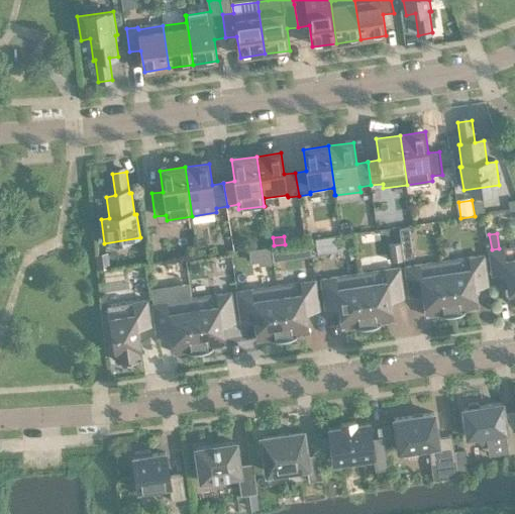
[(302,245),(303,255),(310,254),(309,244),(302,245)]
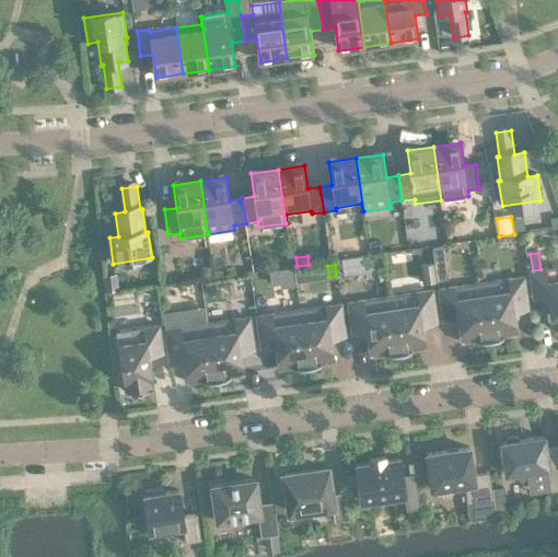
[(437,265),(421,266),(423,285),(439,282),(437,265)]
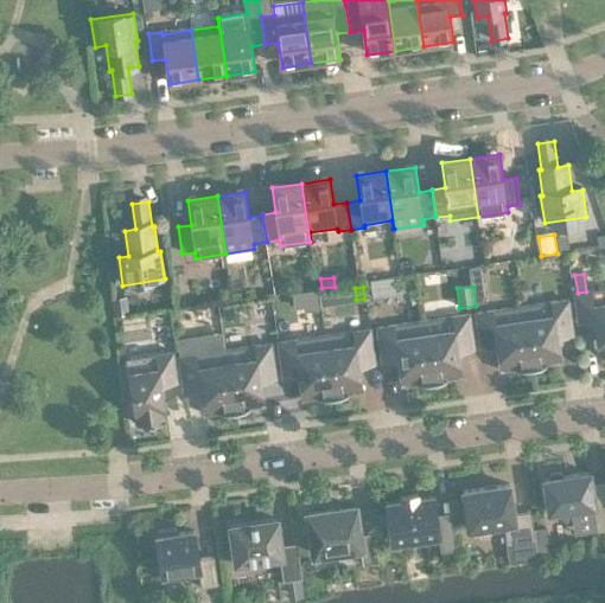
[(602,357),(603,358),(604,358),(604,289),(574,295),(579,326),(594,324),(600,358),(602,357)]
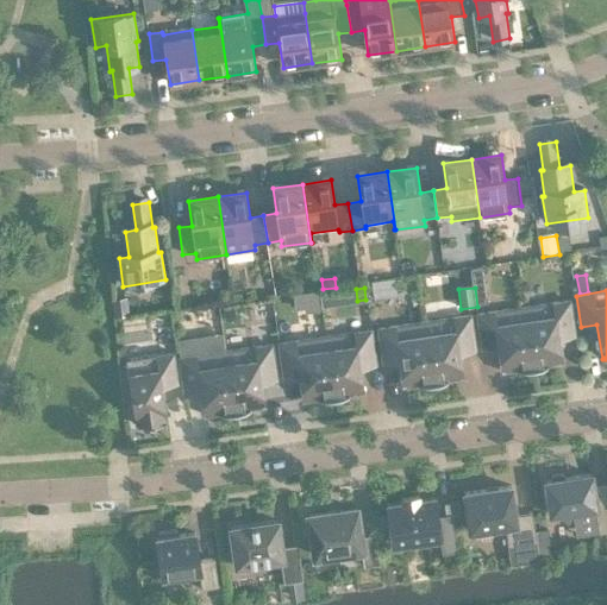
[(487,291),(477,292),(480,307),(488,306),(487,291)]
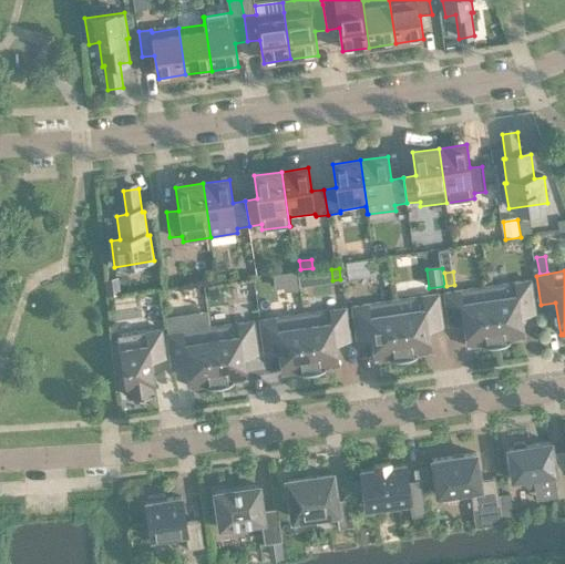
[(308,284),(307,273),(298,274),(300,285),(308,284)]
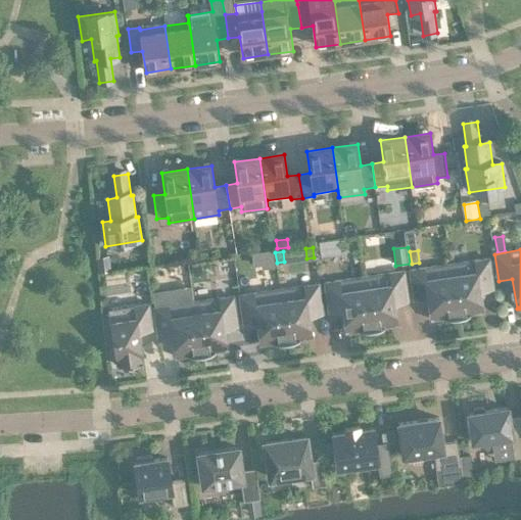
[(109,271),(108,257),(98,258),(99,272),(109,271)]
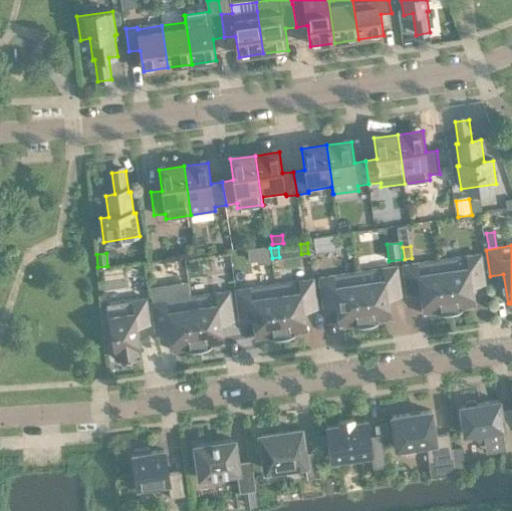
[(443,262),(450,311),(476,308),(473,287),(486,285),(482,256),(443,262)]
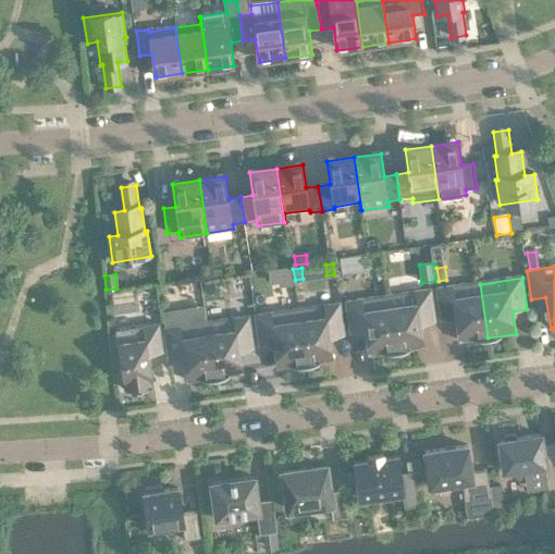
[(459,342),(488,337),(480,284),(438,290),(442,322),(456,320),(459,342)]
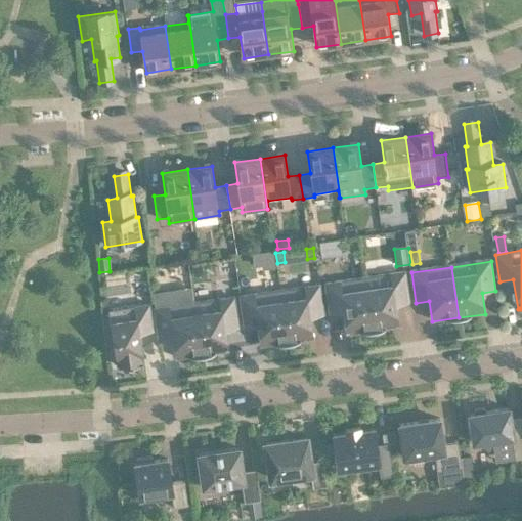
[(365,279),(374,331),(400,327),(397,305),(410,303),(405,273),(365,279)]
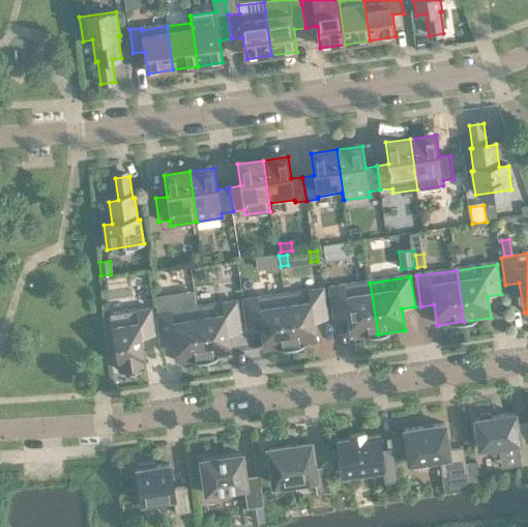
[(351,338),(378,334),(370,283),(329,288),(334,319),(348,317),(351,338)]
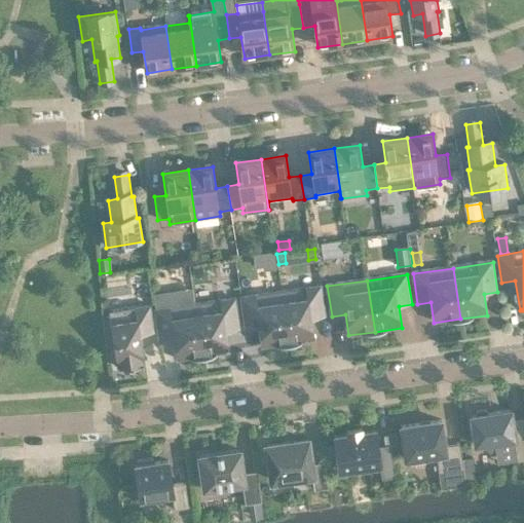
[(282,293),(289,344),(315,340),(312,320),(326,318),(322,287),(282,293)]
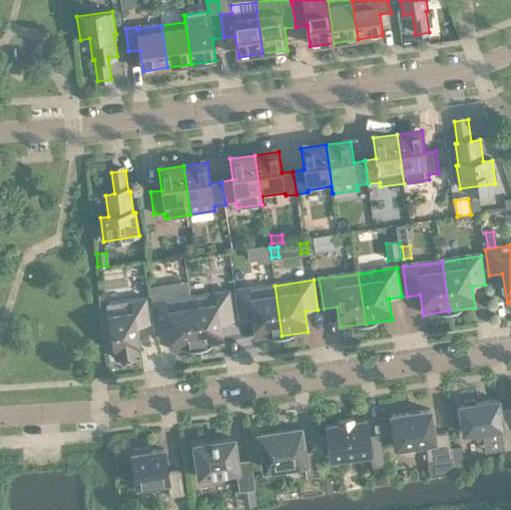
[(153,284),(154,296),(192,294),(191,283),(153,284)]
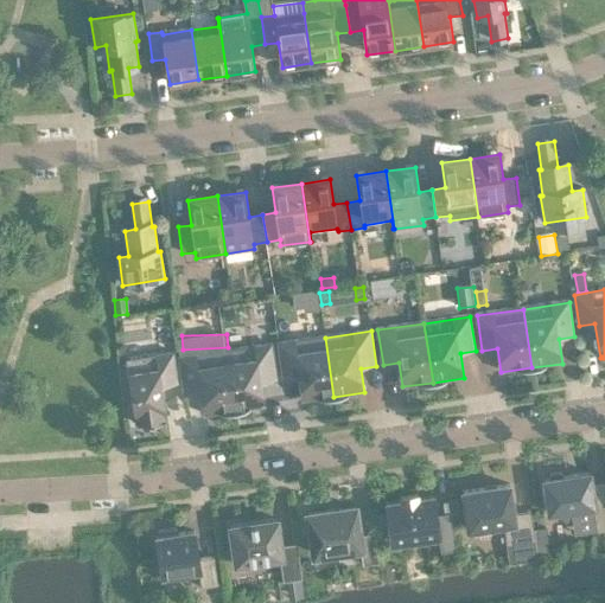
[(303,402),(333,397),(325,338),(279,345),(284,379),(299,377),(303,402)]
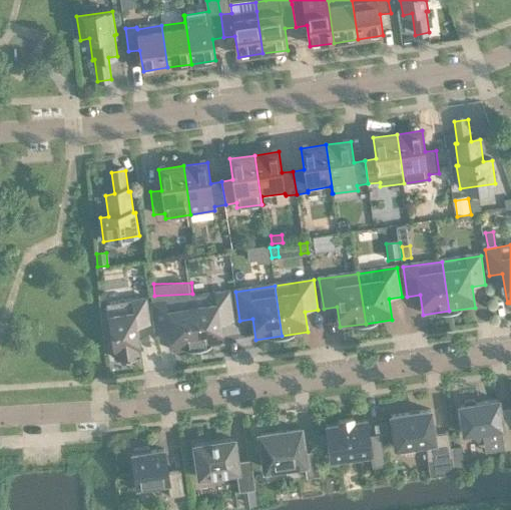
[(191,298),(198,348),(224,344),(221,324),(234,322),(230,293),(191,298)]
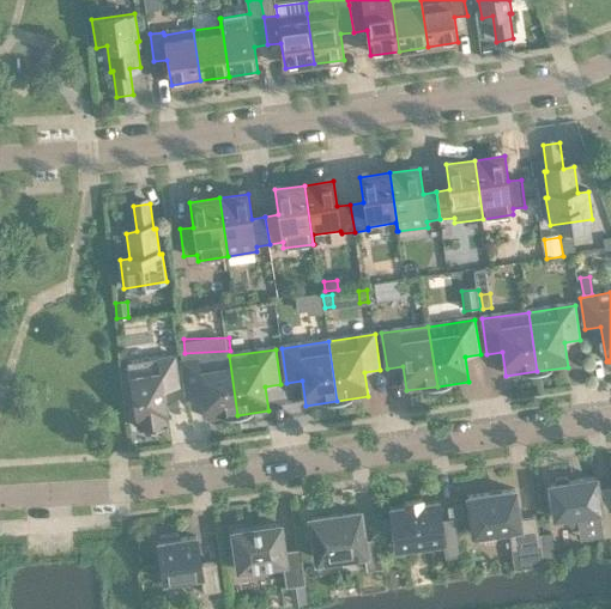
[(206,420),(237,415),(229,355),(181,363),(187,397),(203,395),(206,420)]
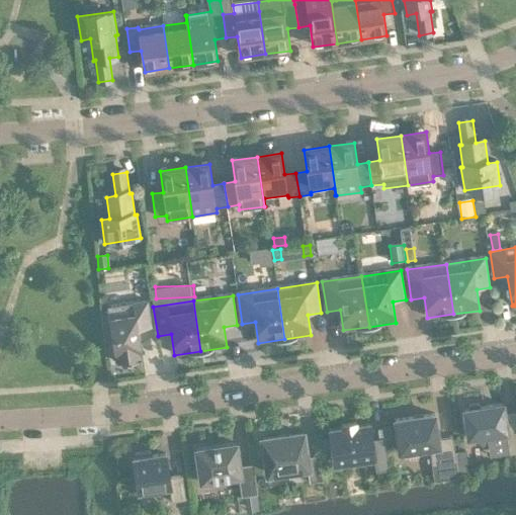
[(117,363),(118,363),(142,360),(142,359),(143,359),(139,330),(152,328),(149,302),(108,308),(116,363),(117,363)]
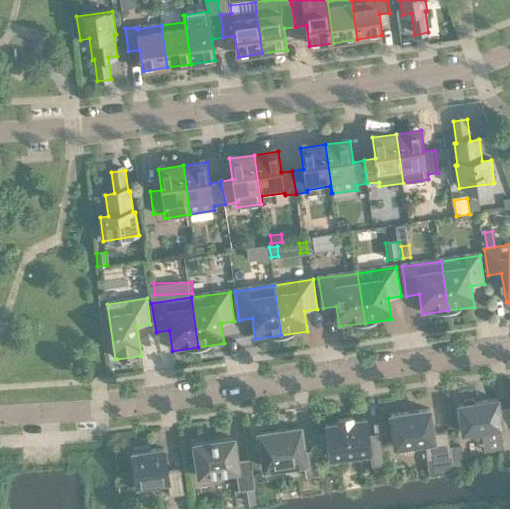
[(504,450),(509,449),(509,411),(500,413),(498,401),(476,404),(473,400),(465,402),(463,406),(459,406),(463,434),(501,429),(504,450)]
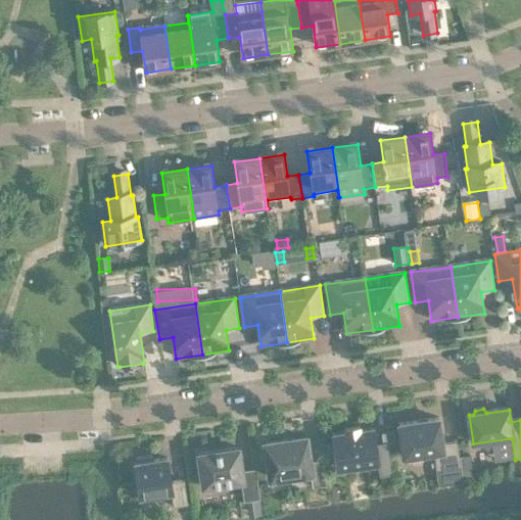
[(439,420),(418,423),(399,426),(405,458),(434,454),(436,470),(461,466),(458,441),(443,443),(439,420)]
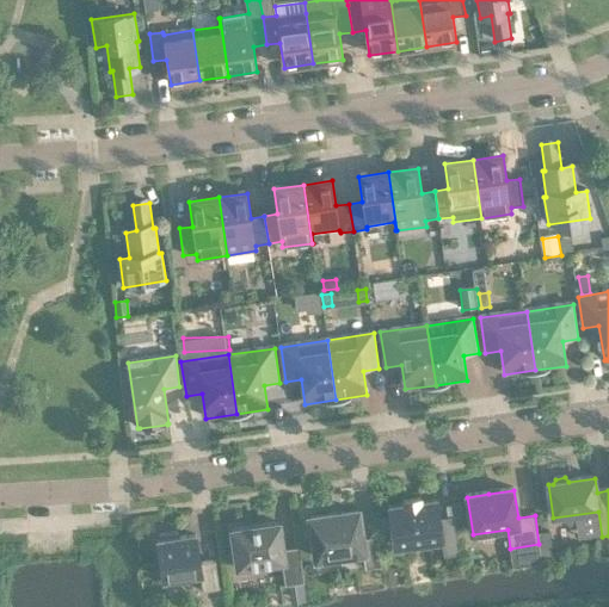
[(423,503),(422,497),(404,500),(405,506),(388,508),(394,547),(443,540),(446,558),(461,556),(456,527),(442,530),(438,501),(423,503)]
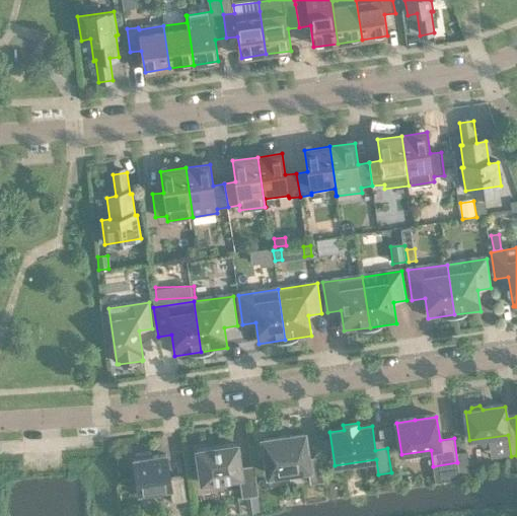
[(307,460),(304,436),(265,441),(270,475),(308,469),(311,485),(324,483),(320,458),(307,460)]
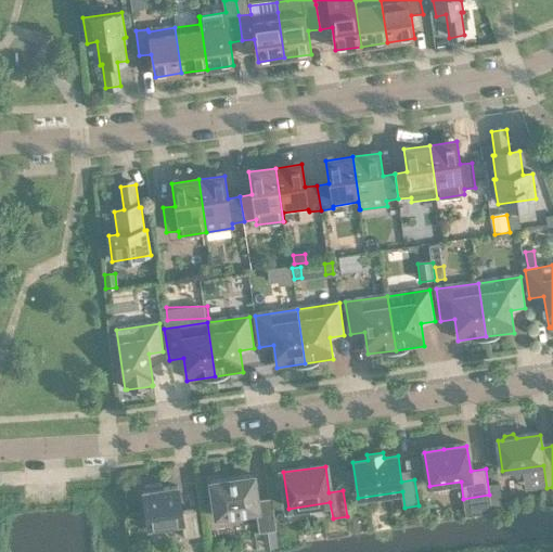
[(258,502),(254,476),(210,483),(216,517),(219,517),(219,520),(221,521),(232,520),(233,517),(233,515),(257,511),(260,533),(275,529),(271,500),(258,502)]
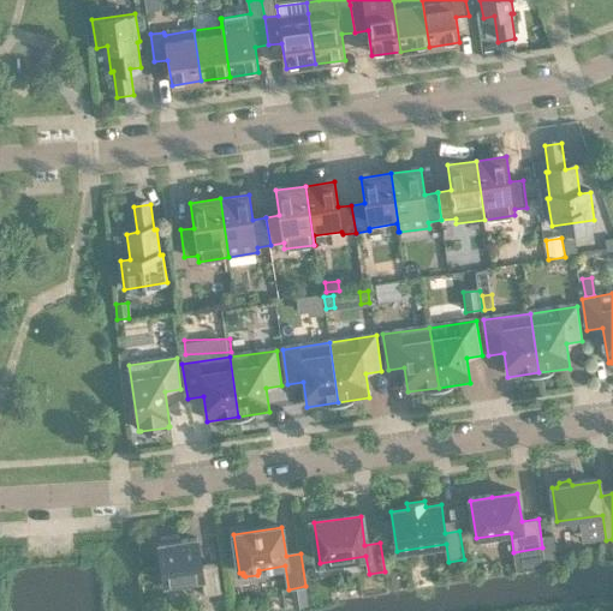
[(202,569),(197,540),(180,543),(180,537),(161,540),(161,545),(159,546),(165,585),(202,579),(204,597),(221,594),(218,567),(202,569)]
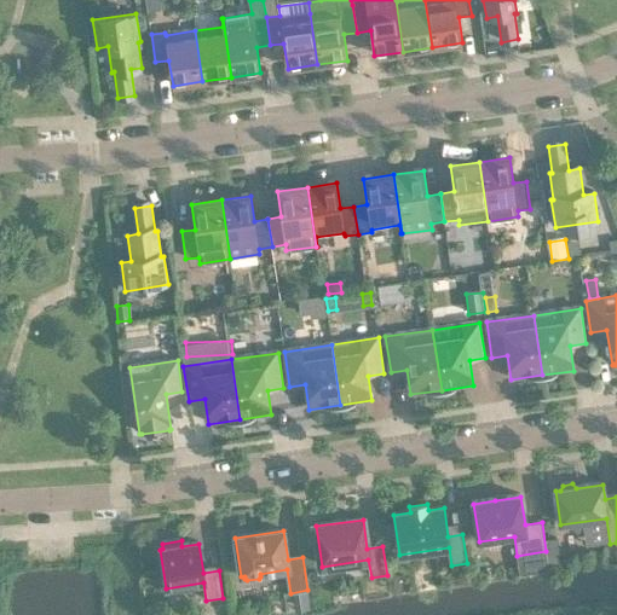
[(547,551),(549,562),(560,561),(558,550),(547,551)]
